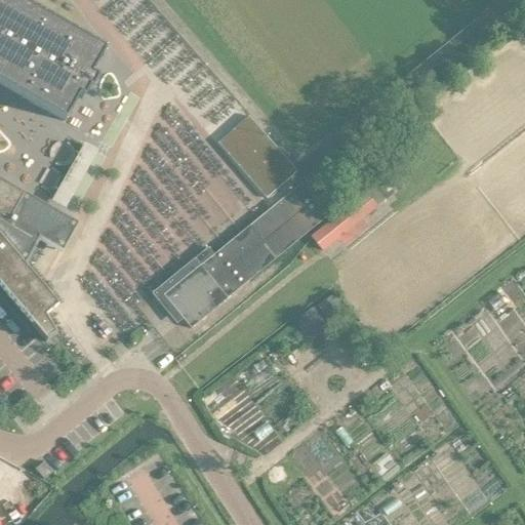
[(0,0),(0,290),(44,342),(45,341),(44,340),(53,336),(53,335),(42,316),(53,307),(55,307),(23,268),(37,242),(59,254),(75,227),(52,214),(0,184),(0,86),(63,122),(77,97),(81,101),(87,90),(89,91),(90,90),(89,90),(96,79),(90,75),(105,49),(104,49),(103,50),(14,0),(0,0)]
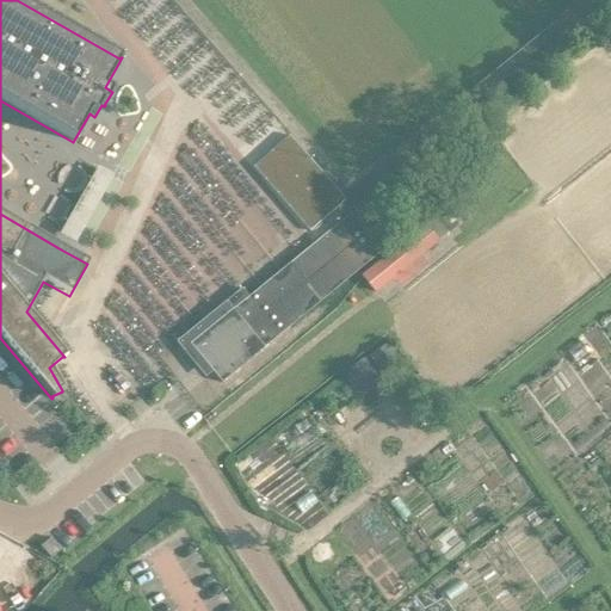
[(344,201),(288,136),(252,167),(308,232),(344,201)]
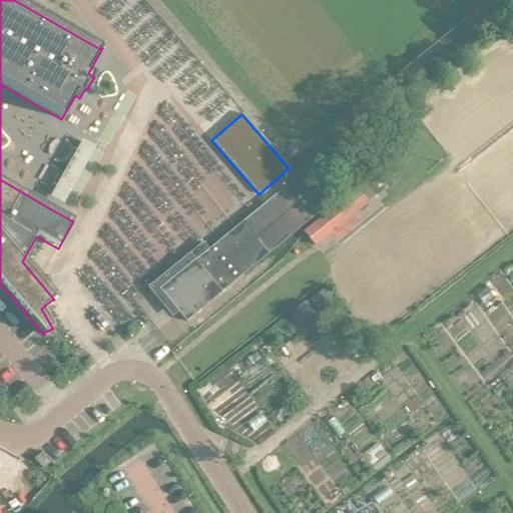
[(51,194),(63,202),(94,149),(82,142),(51,194)]
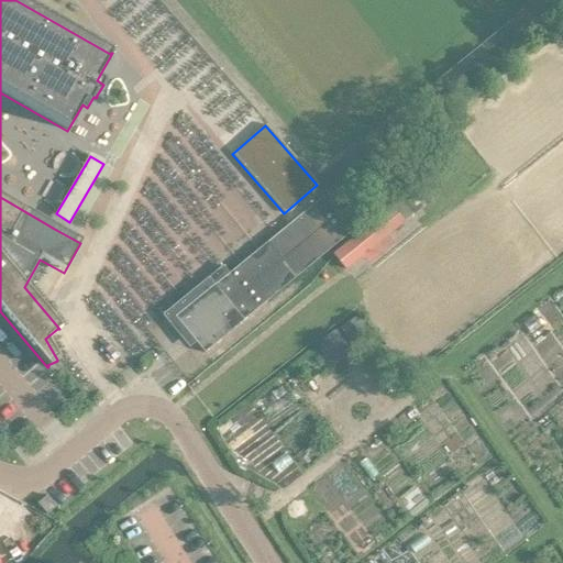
[(221,266),(161,316),(167,323),(187,349),(194,342),(202,353),(242,321),(241,321),(348,234),(320,198),(228,274),(221,266)]
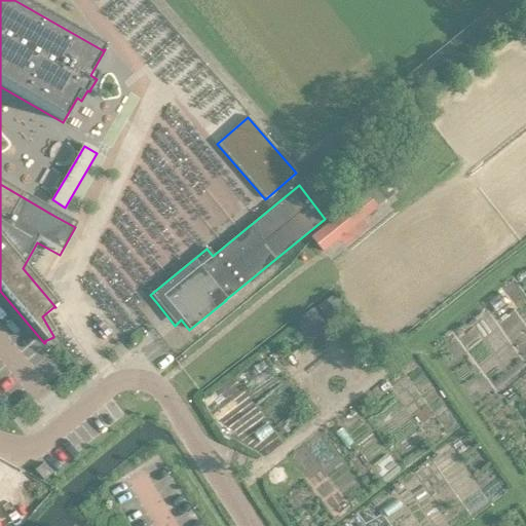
[(310,238),(322,252),(375,209),(364,194),(310,238)]
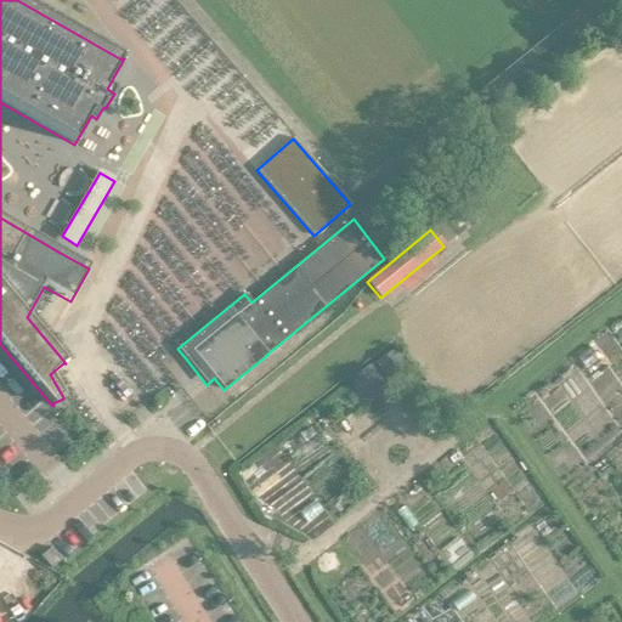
[(382,360),(394,375),(406,367),(394,350),(382,360)]
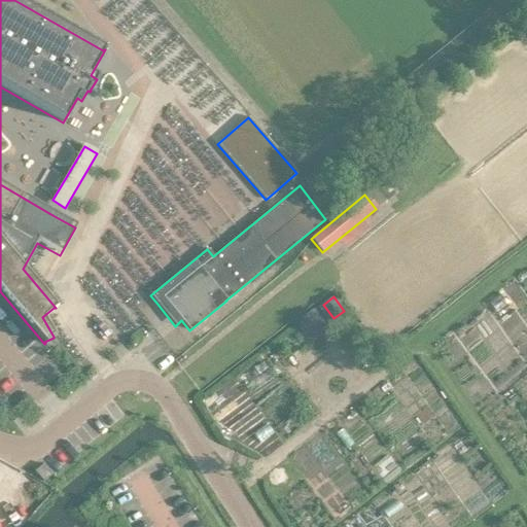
[(312,311),(295,323),(310,343),(326,330),(312,311)]
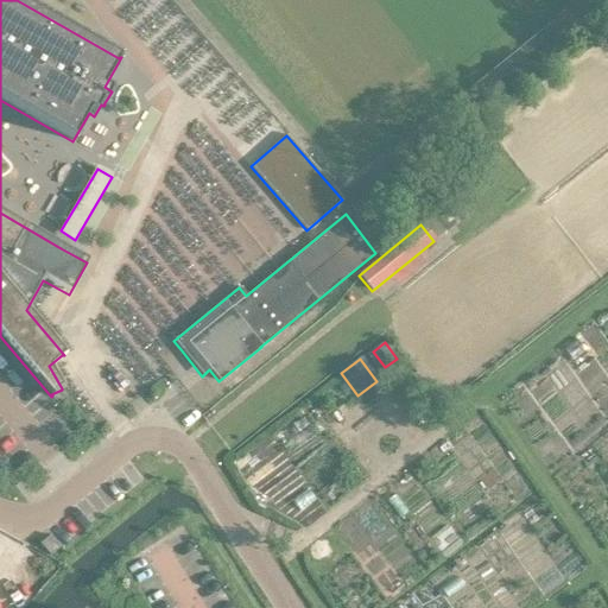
[(39,544),(49,556),(59,548),(49,536),(39,544)]
